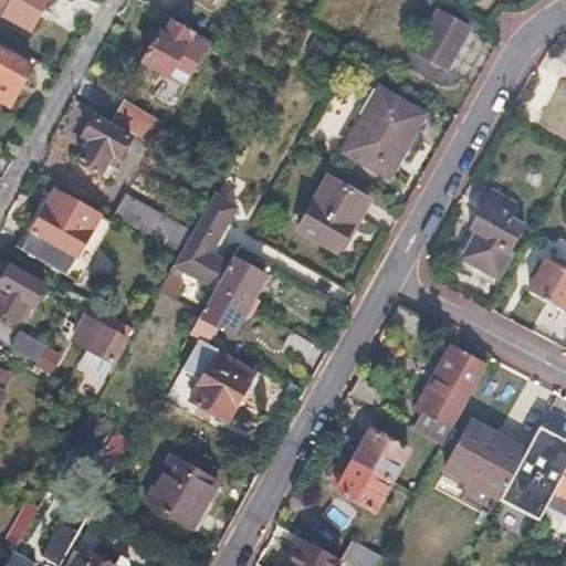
[(0,0),(0,14),(29,31),(44,3),(45,0),(0,0)]
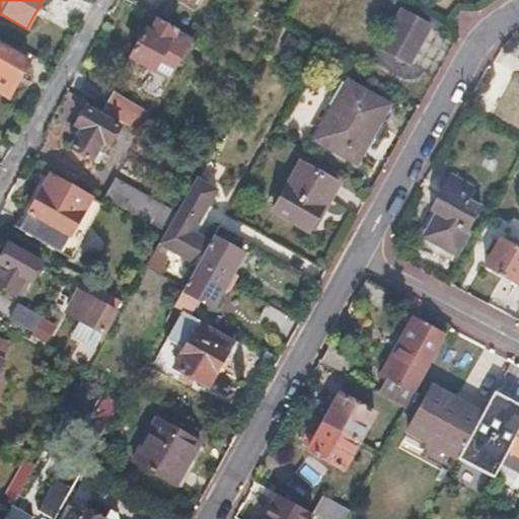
[(430,25),(403,10),(382,48),(409,62),(430,25)]
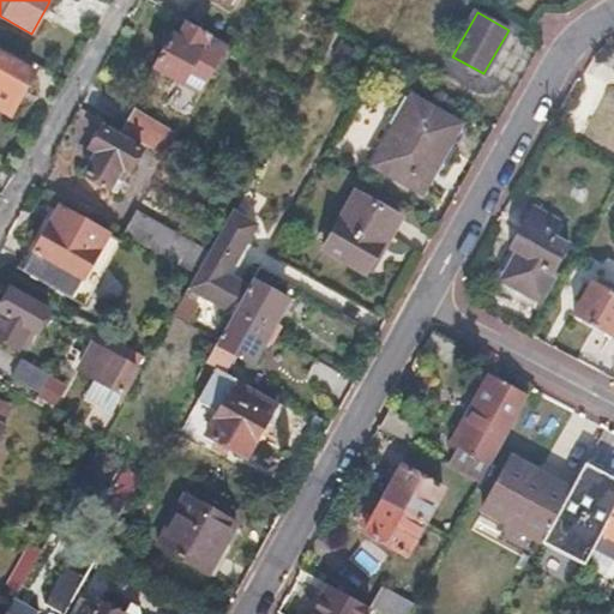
[(228,44),(188,22),(181,35),(173,31),(163,47),(154,62),(202,91),(228,44)]
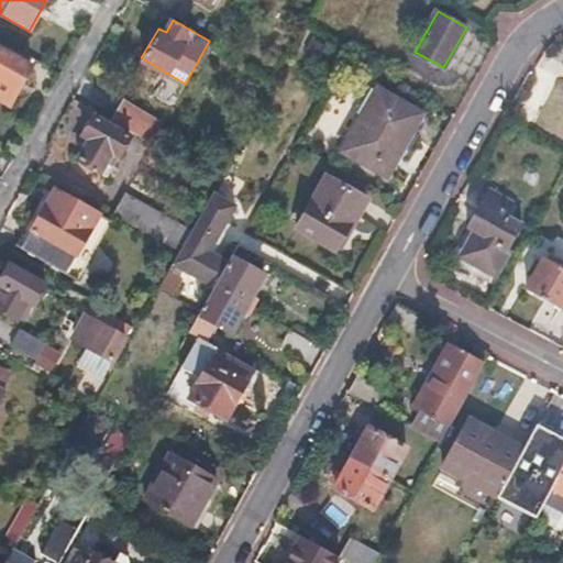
[(318,36),(305,29),(296,44),(309,52),(318,36)]
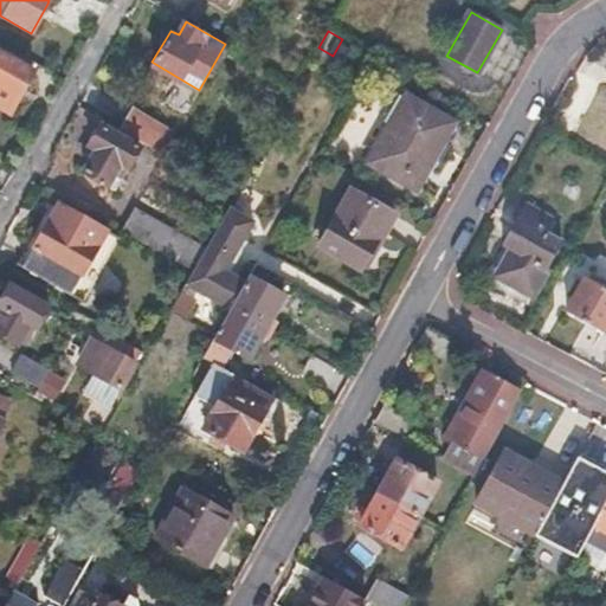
[(31,72),(0,55),(0,108),(7,113),(19,92),(31,72)]
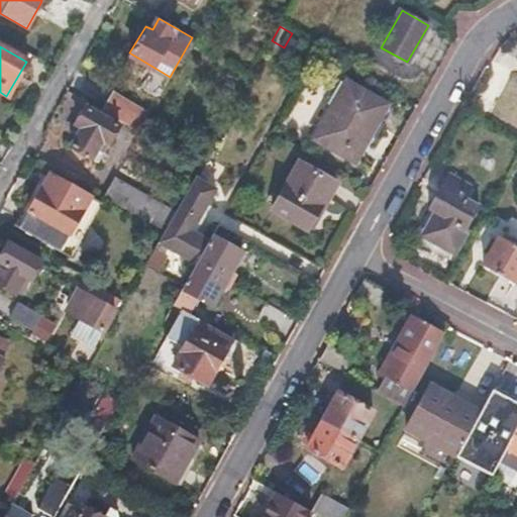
[(386,105),(343,82),(312,139),(354,163),(386,105)]
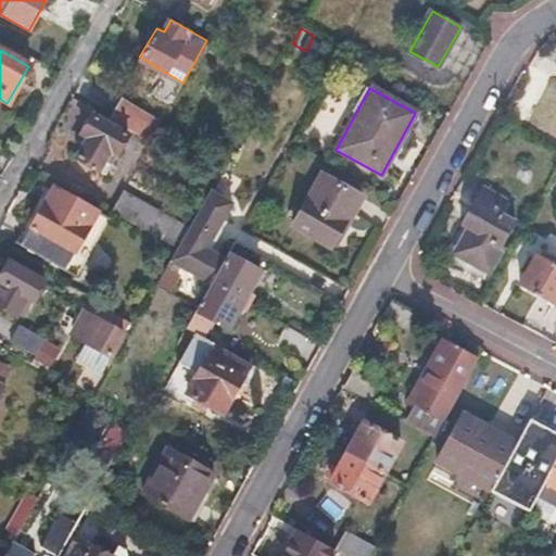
[(160,123),(121,101),(111,119),(149,141),(160,123)]
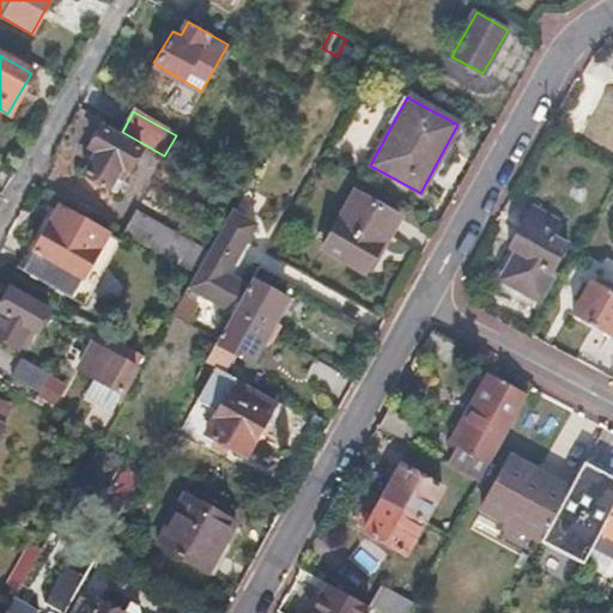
[(139,147),(101,125),(89,146),(97,151),(90,162),(84,173),(108,187),(121,165),(126,169),(139,147)]
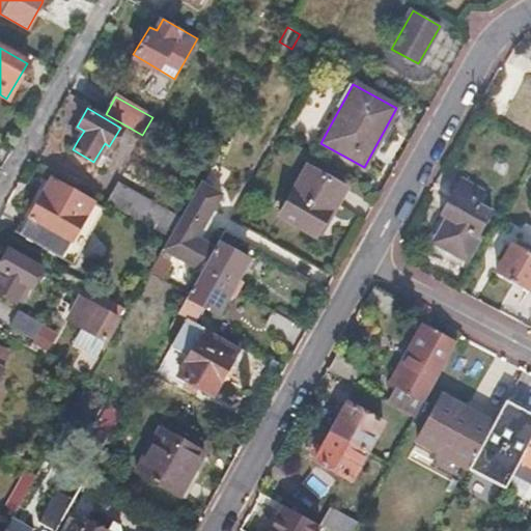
[(346,189),(306,167),(279,217),(315,238),(334,204),(337,206),(346,189)]
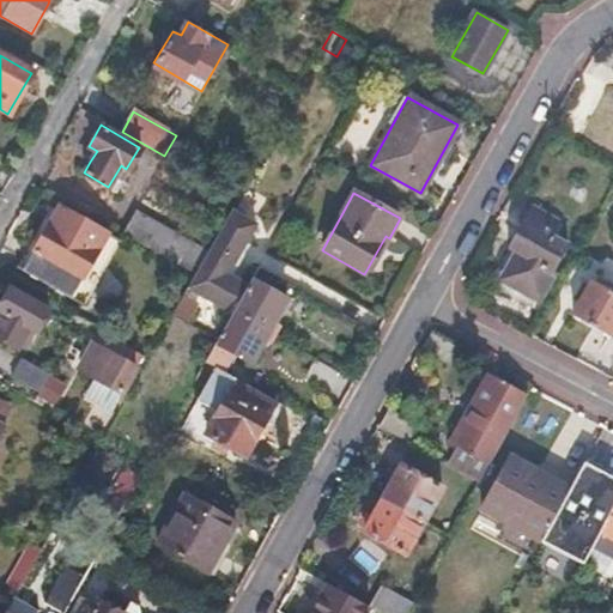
[(116,240),(59,207),(46,231),(38,228),(17,266),(82,302),(116,240)]
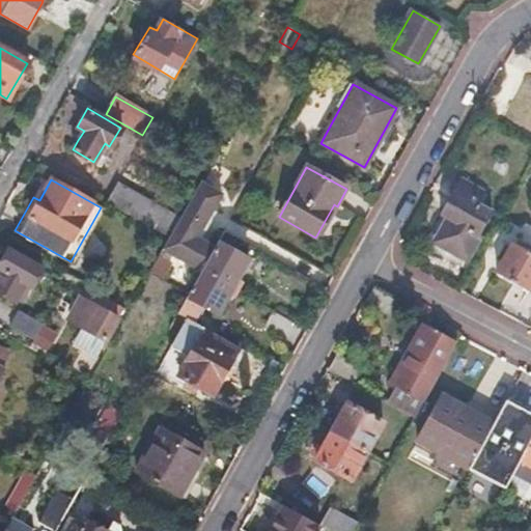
[(486,193),(462,179),(442,214),(451,219),(439,241),(466,257),(492,213),(479,205),(486,193)]
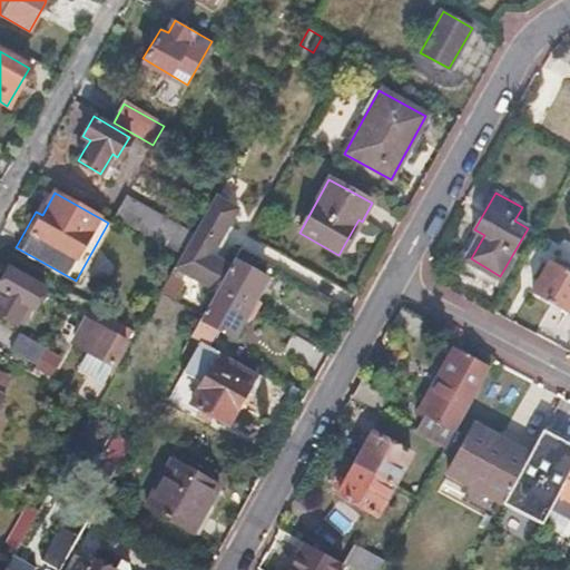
[(193,235),(124,197),(112,218),(180,255),(193,235)]
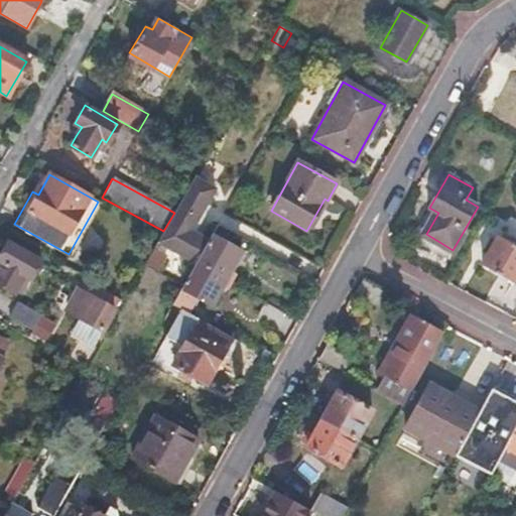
[(212,189),(192,179),(174,213),(163,231),(144,266),(182,287),(189,275),(169,264),(174,254),(196,265),(197,263),(208,243),(187,232),(212,189)]
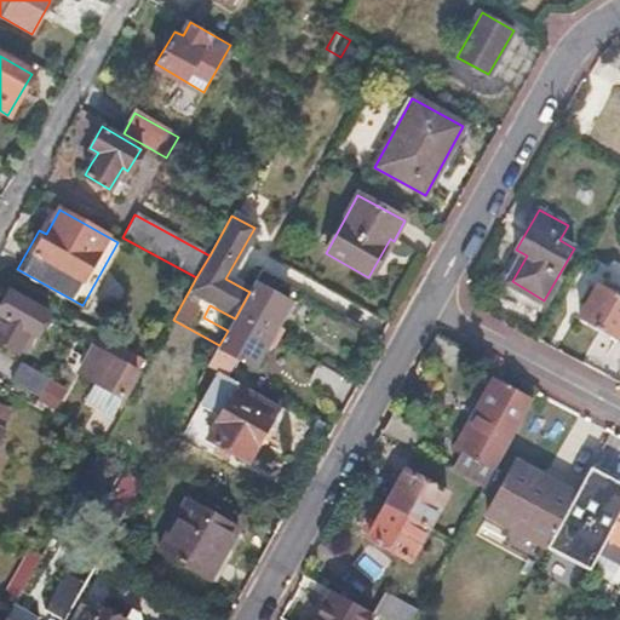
[(619,337),(619,296),(601,285),(580,320),(618,342),(619,337)]
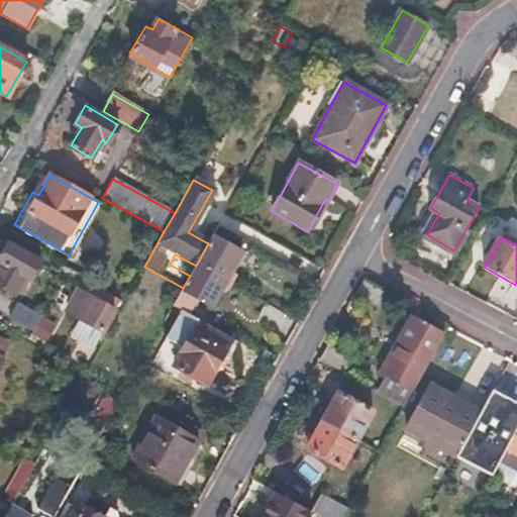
[(240,254),(211,238),(208,243),(197,264),(225,281),(240,254)]
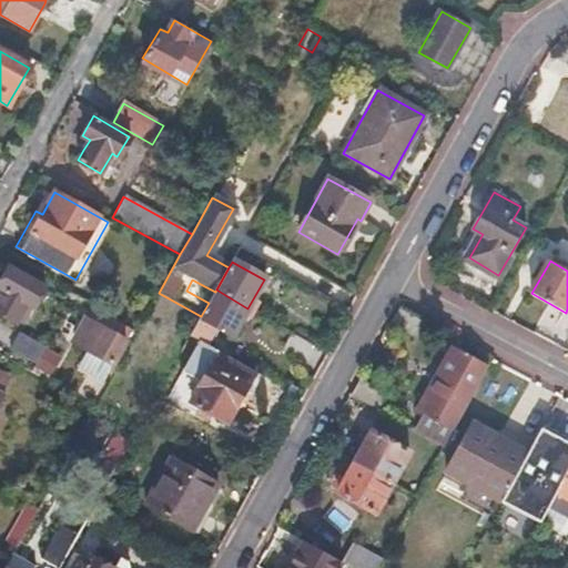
[(44,287),(7,266),(0,279),(0,286),(6,290),(0,298),(0,311),(17,322),(28,303),(34,306),(44,287)]
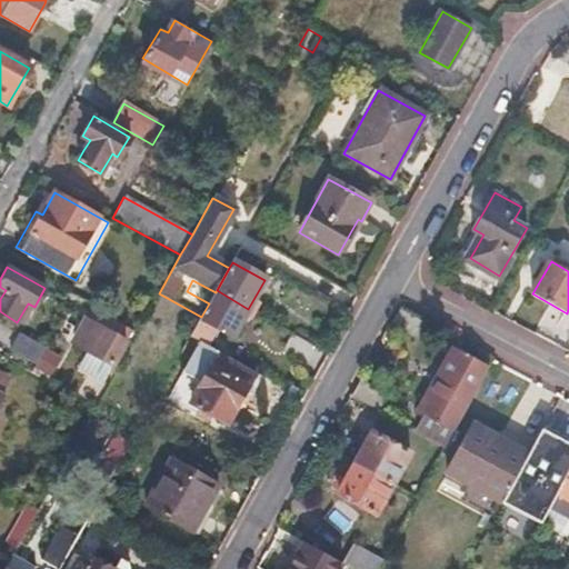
[(248,309),(217,290),(216,292),(209,303),(201,317),(190,337),(206,346),(216,327),(233,336),(248,309)]
